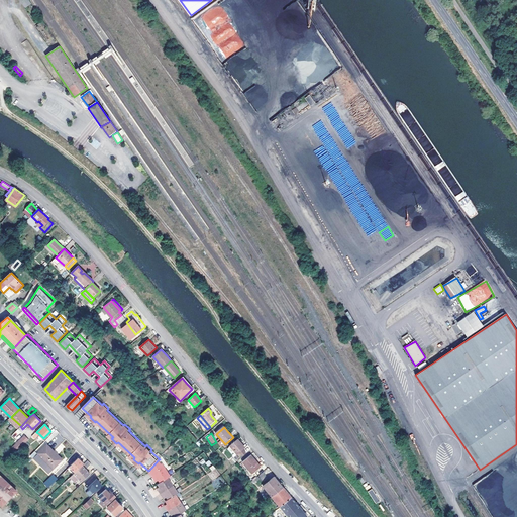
[(14,454),(27,441),(23,437),(10,450),(14,454)]
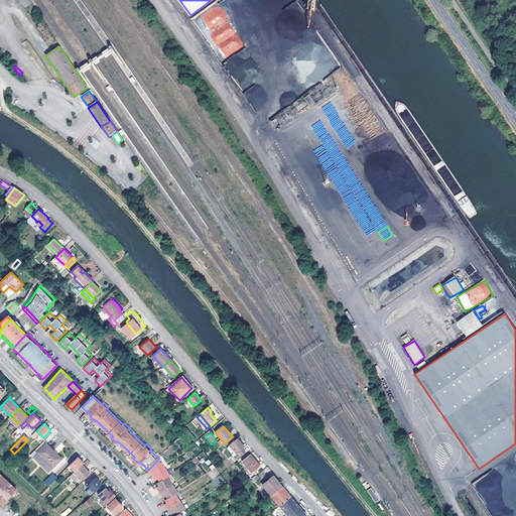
[(244,448),(246,447),(241,442),(238,438),(231,445),(227,448),(234,457),(240,453),(244,448)]
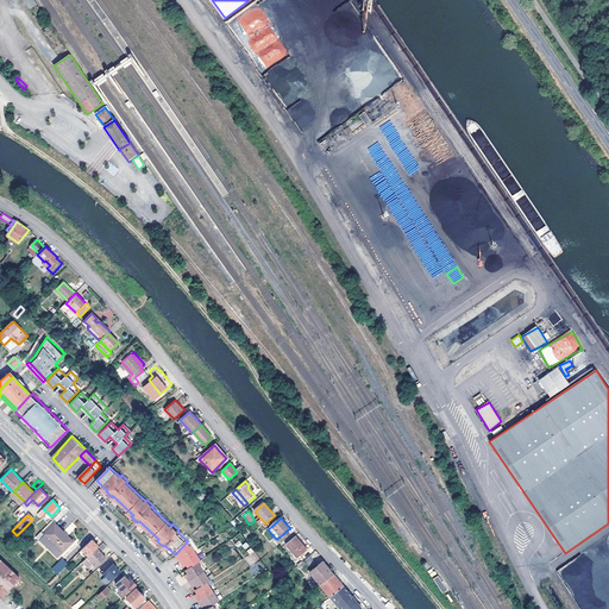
[(45,533),(43,531),(37,535),(41,539),(45,534),(52,542),(51,544),(55,547),(52,550),(58,556),(73,541),(56,523),(45,533)]
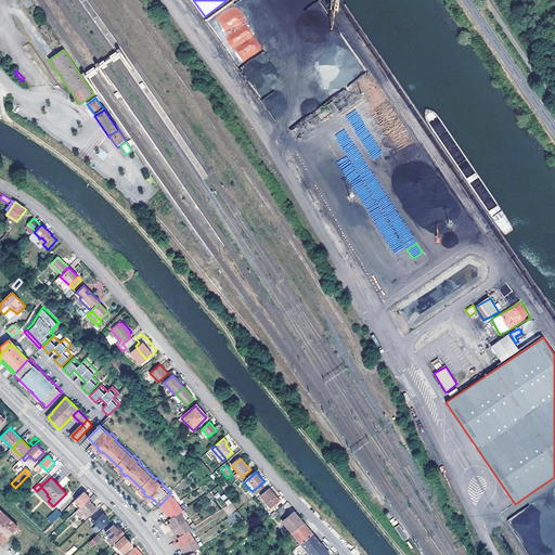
[(276,497),(269,489),(261,497),(272,508),(280,501),(276,497)]
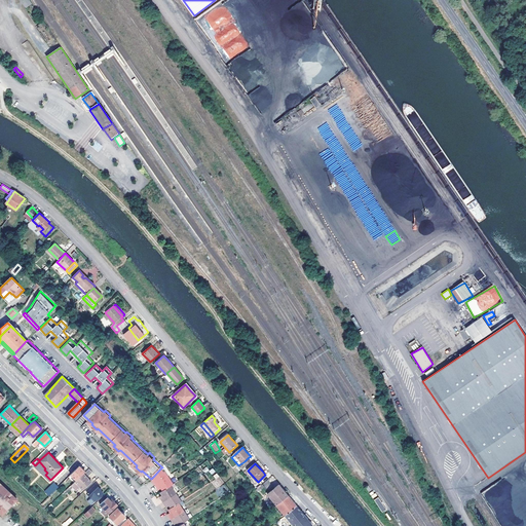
[(166,464),(161,467),(164,472),(165,472),(170,477),(173,474),(166,464)]
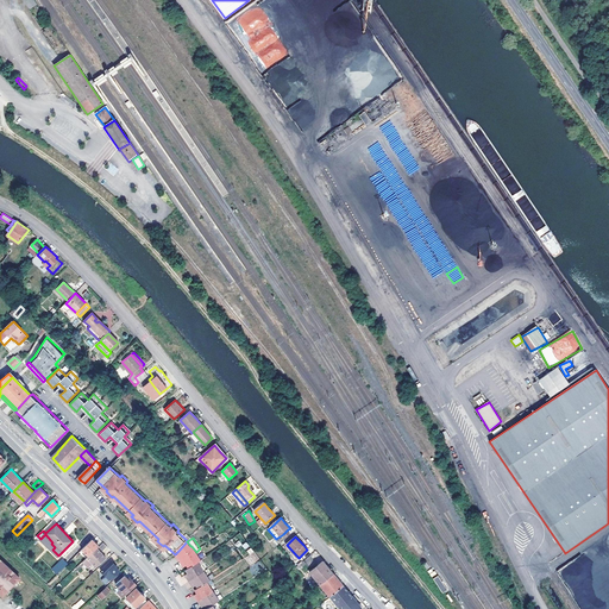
[(99,546),(92,539),(82,550),(88,556),(99,546)]
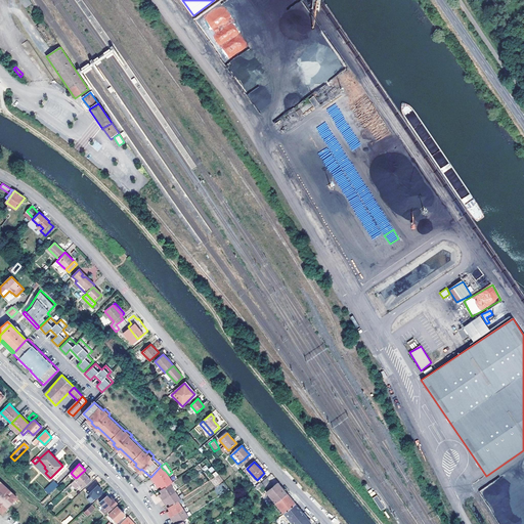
[(164,470),(161,466),(154,474),(156,476),(153,478),(157,483),(169,475),(165,470),(164,470)]
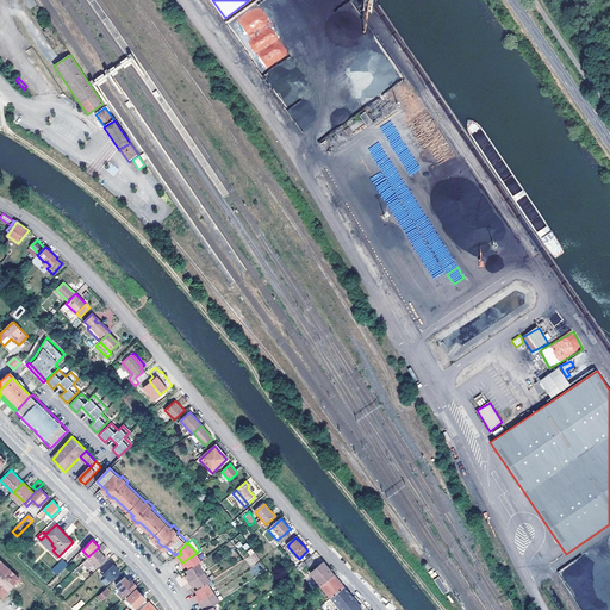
[(107,547),(104,543),(88,559),(88,558),(82,562),(85,565),(88,568),(93,564),(98,567),(106,559),(101,553),(107,547)]
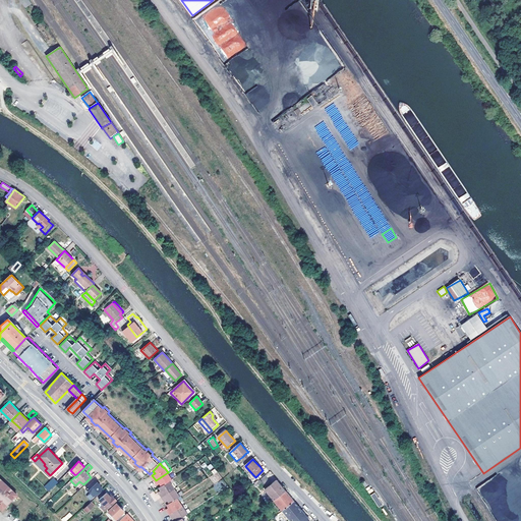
[(273,473),(271,470),(270,471),(261,479),(264,481),(265,483),(269,479),(269,477),(273,473)]
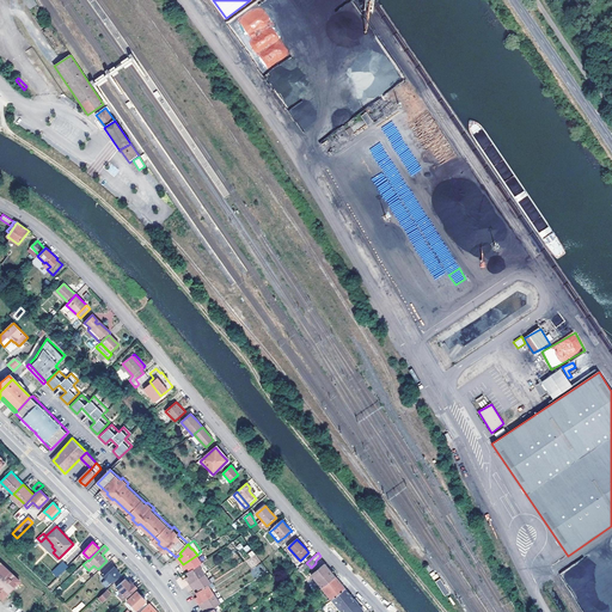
[(200,560),(197,555),(183,564),(187,570),(189,568),(191,571),(201,564),(203,563),(201,560),(200,560)]
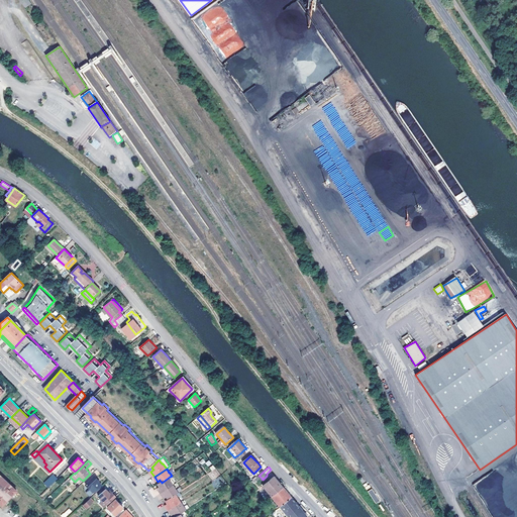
[(17,491),(0,474),(0,504),(2,506),(7,501),(8,502),(13,496),(12,496),(17,491)]
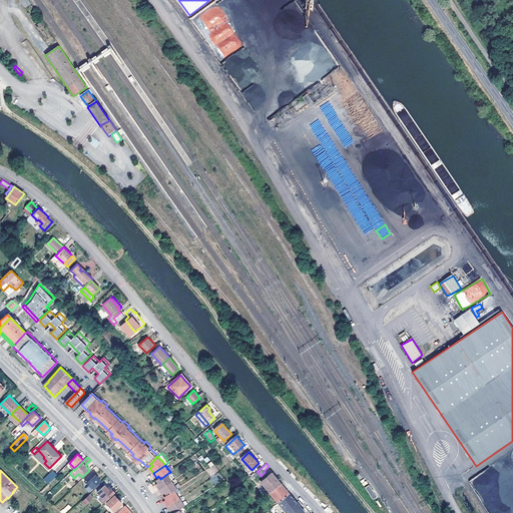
[(48,484),(57,475),(53,471),(44,480),(48,484)]
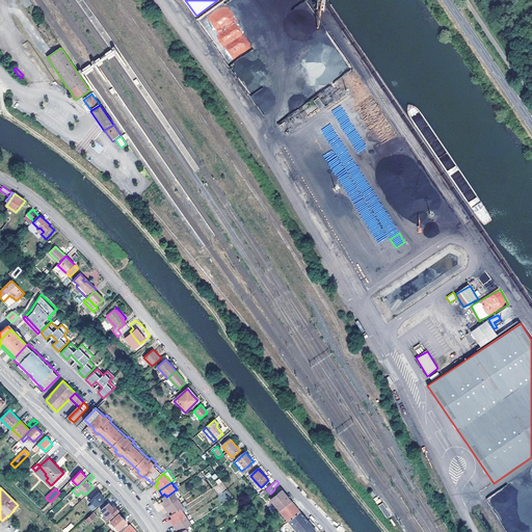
[(262,498),(269,491),(266,489),(260,495),(262,498)]
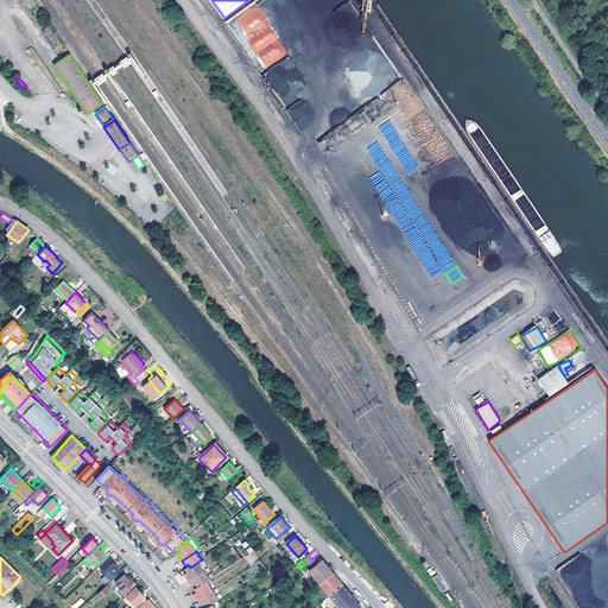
[(111,580),(119,570),(115,565),(111,561),(101,570),(111,580)]
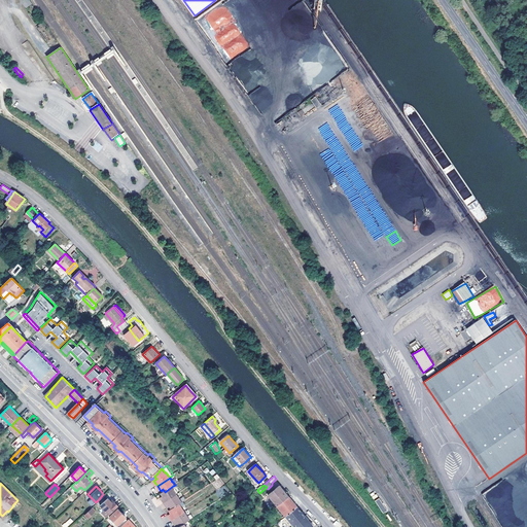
[(175,489),(173,486),(165,492),(163,493),(164,496),(162,497),(165,502),(177,495),(174,489),(175,489)]
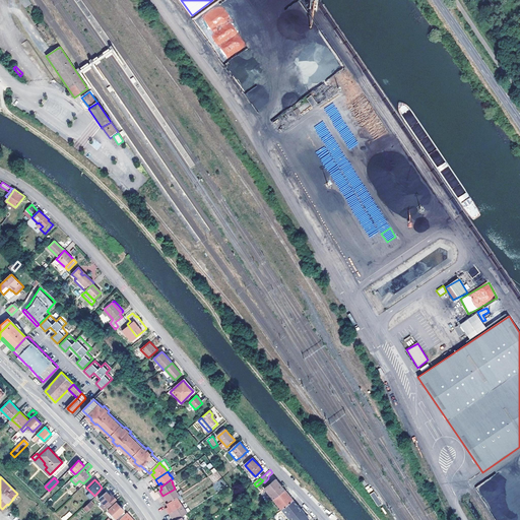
[(284,490),(280,484),(276,479),(265,489),(274,499),(284,490)]
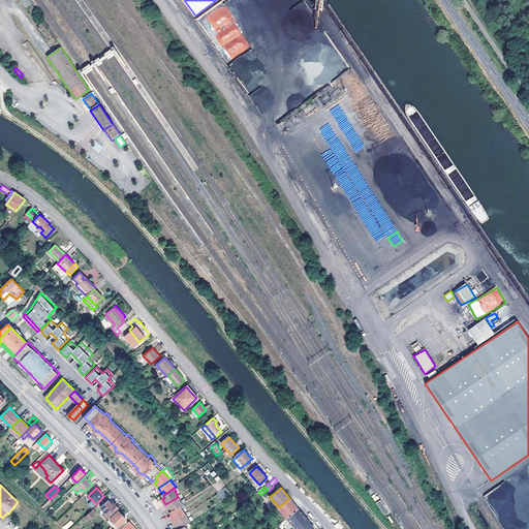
[(181,501),(178,497),(165,504),(169,510),(172,508),(174,510),(181,506),(184,504),(182,501),(181,501)]
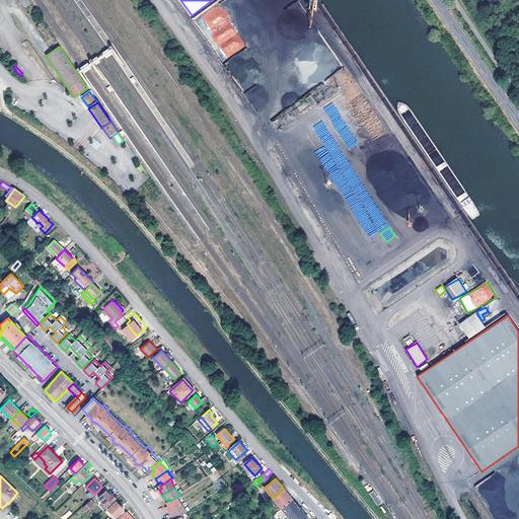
[(284,489),(274,498),(282,509),(293,500),(289,495),(284,489)]
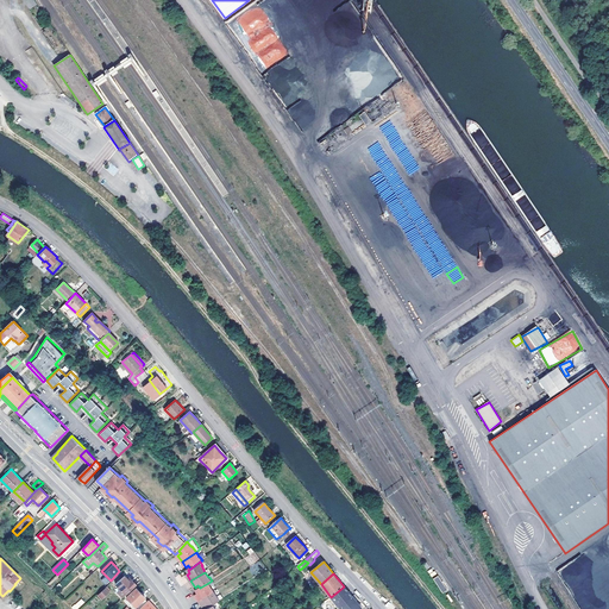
[(438,575),(433,578),(443,592),(447,589),(438,575)]
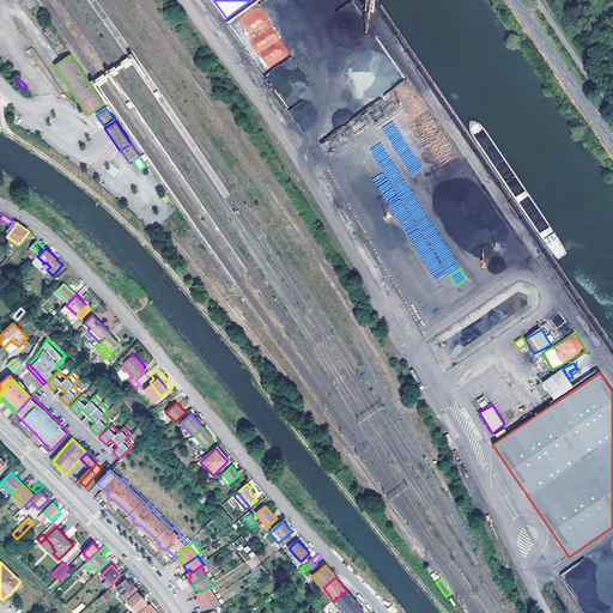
[(122,593),(127,599),(128,599),(138,589),(131,582),(129,583),(126,580),(117,588),(120,592),(119,592),(121,594),(122,593)]
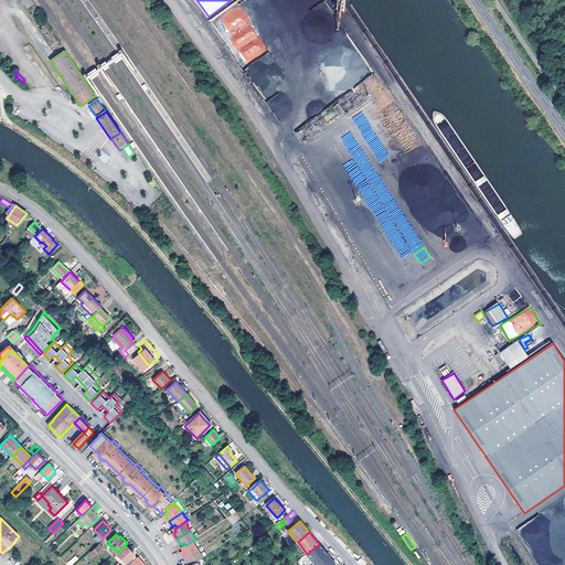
[(195,543),(193,541),(185,545),(182,547),(184,551),(181,553),(185,557),(199,548),(195,544),(195,543)]
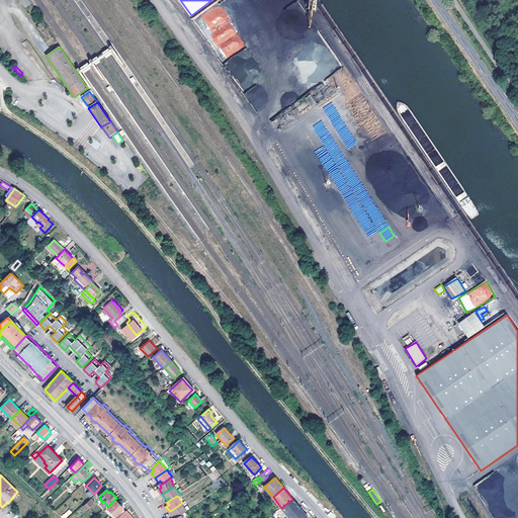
[(298,506),(292,499),(281,508),(290,517),(300,509),(298,506)]
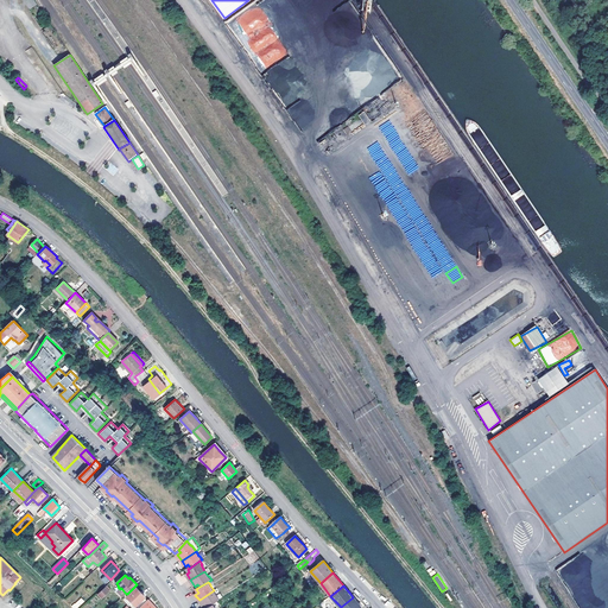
[(145,597),(140,591),(137,587),(127,596),(135,606),(137,606),(145,597)]
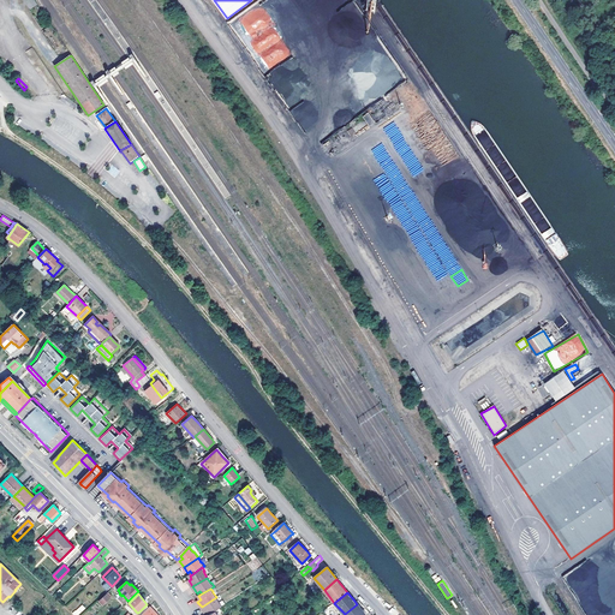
[(109,597),(107,595),(100,601),(102,604),(109,597)]
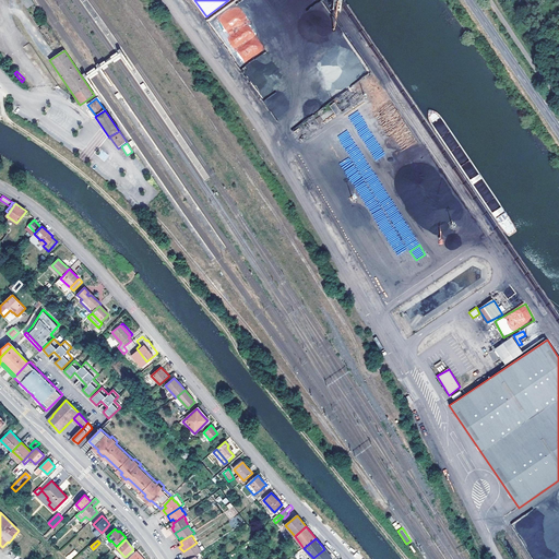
[(200,548),(197,543),(183,551),(187,557),(189,556),(191,558),(195,556),(202,551),(200,548)]
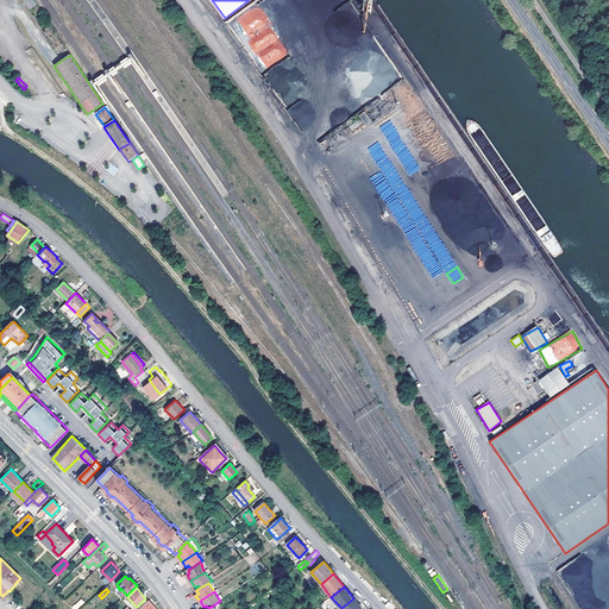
[(81,598),(71,608),(73,608),(77,608),(85,603),(81,598)]
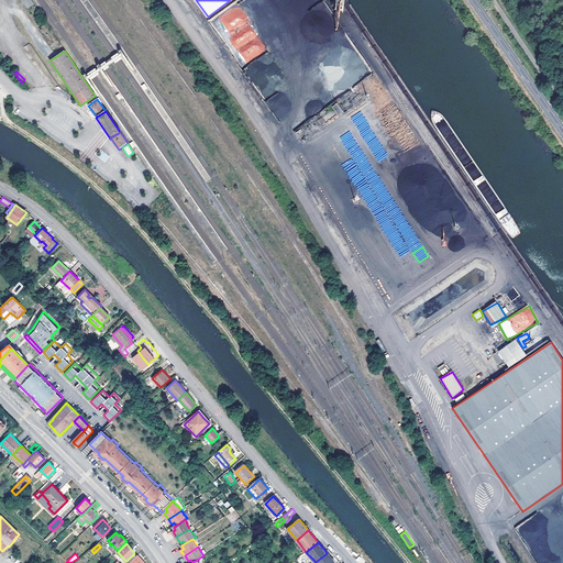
[(129,562),(136,556),(134,553),(127,561),(129,562)]
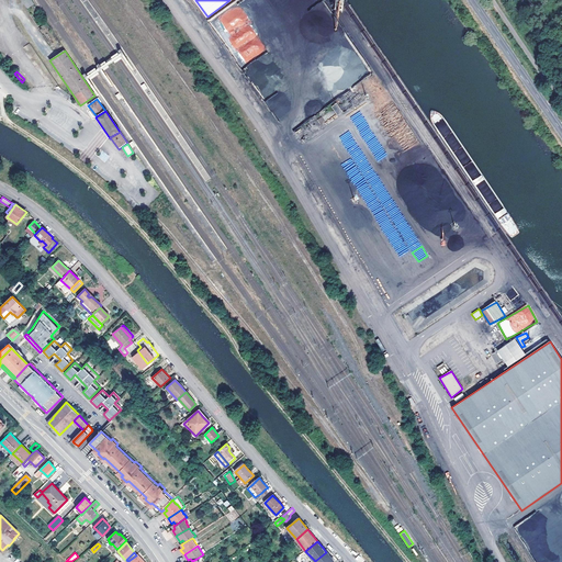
[(334,561),(329,555),(326,552),(315,561),(314,561),(334,561)]
